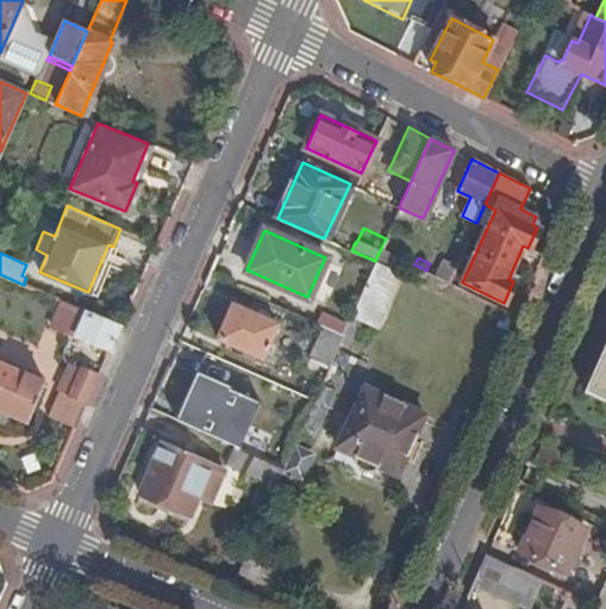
[(400,274),(375,263),(351,315),(360,318),(378,327),(400,274)]
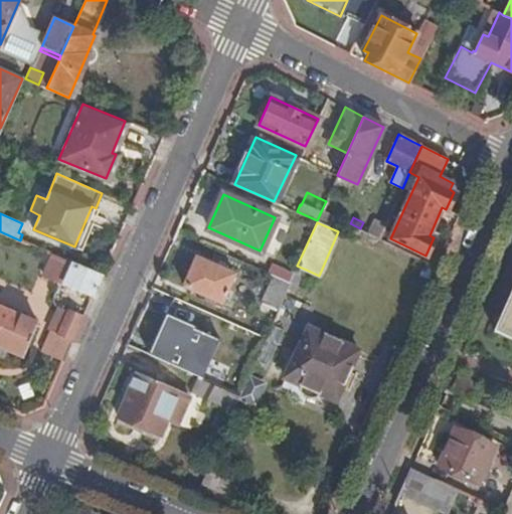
[(92,296),(101,275),(53,253),(44,276),(92,296)]
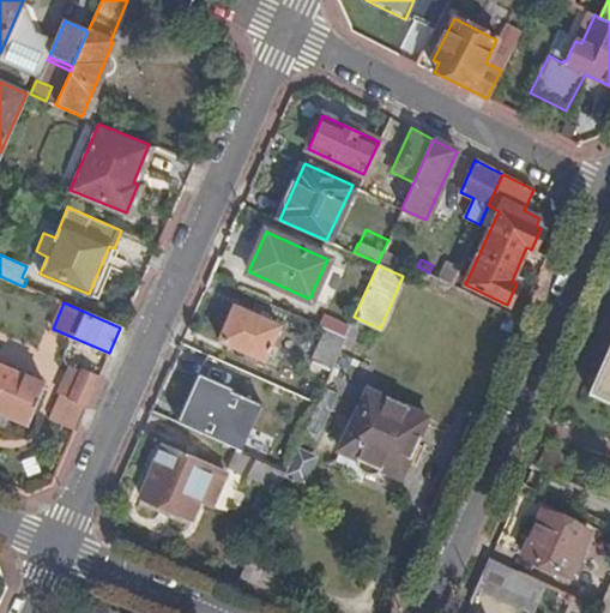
[(278,324),(235,306),(219,338),(264,358),(278,324)]
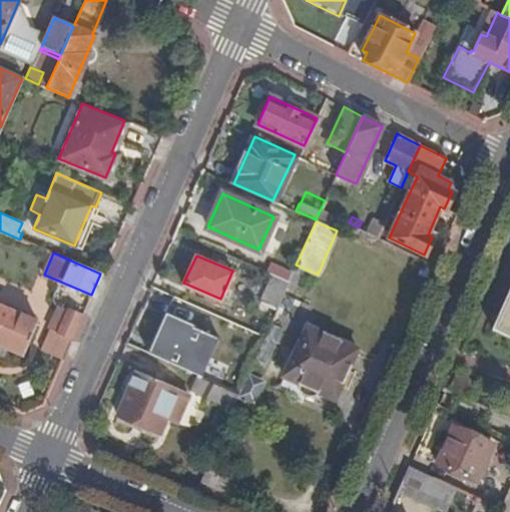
[(277,264),(273,274),(289,280),(293,272),(277,264)]
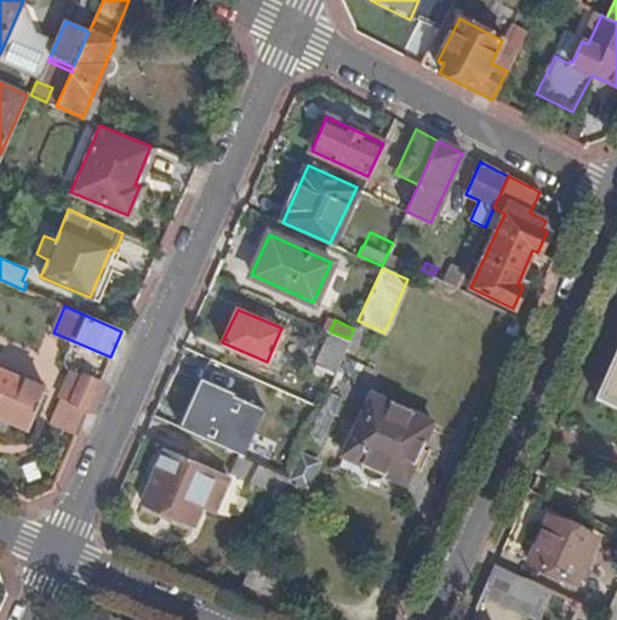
[(354,329),(349,339),(346,347),(354,351),(366,324),(358,320),(354,329)]
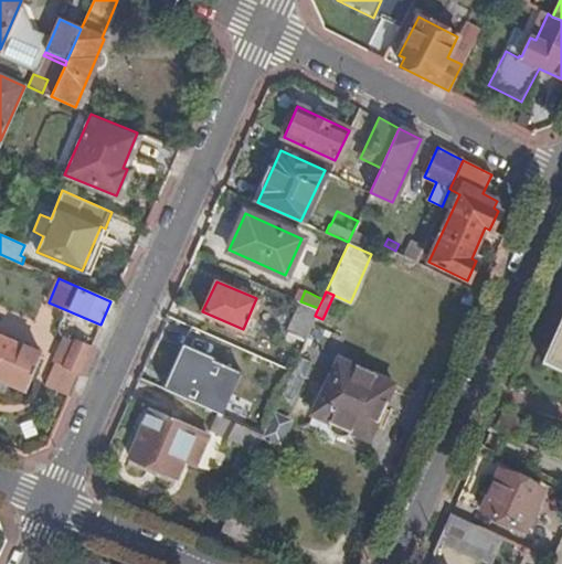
[(318,308),(300,301),(287,331),(305,340),(315,316),(318,308)]
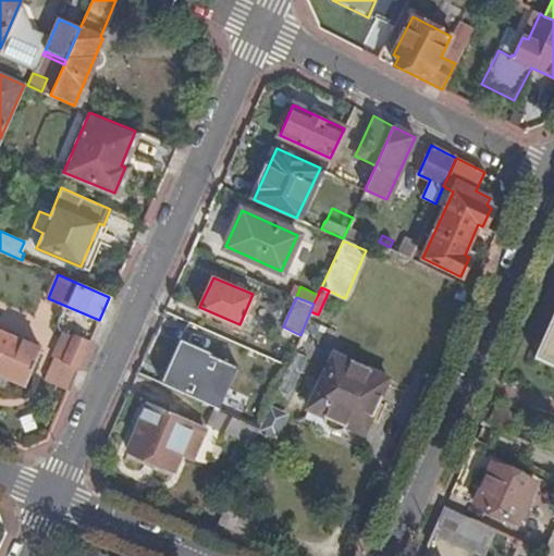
[(553,311),(533,357),(553,366),(553,311)]
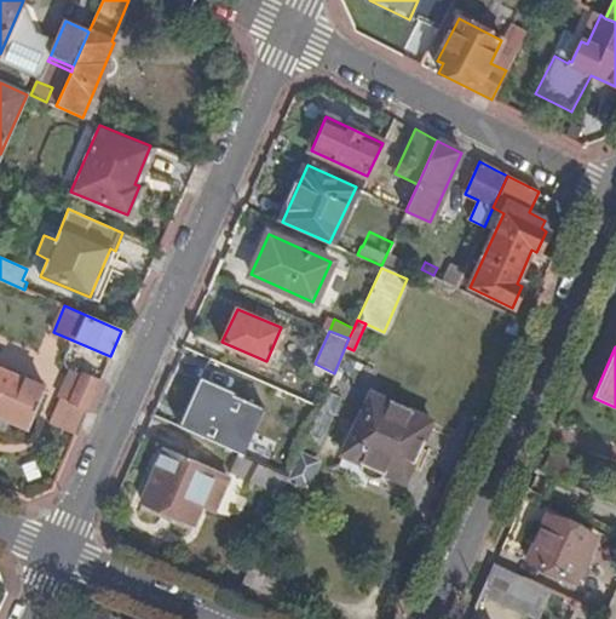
[(45,387),(0,367),(0,430),(3,431),(5,430),(7,423),(27,430),(45,387)]
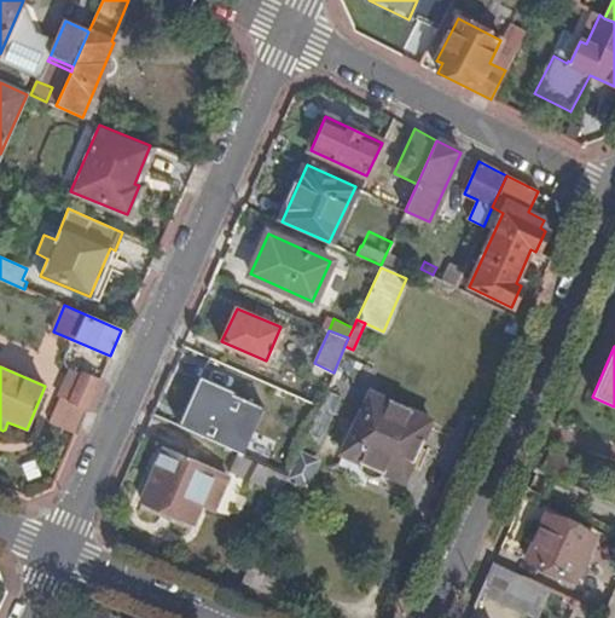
[(75,433),(99,380),(82,373),(81,374),(71,370),(50,421),(75,433)]
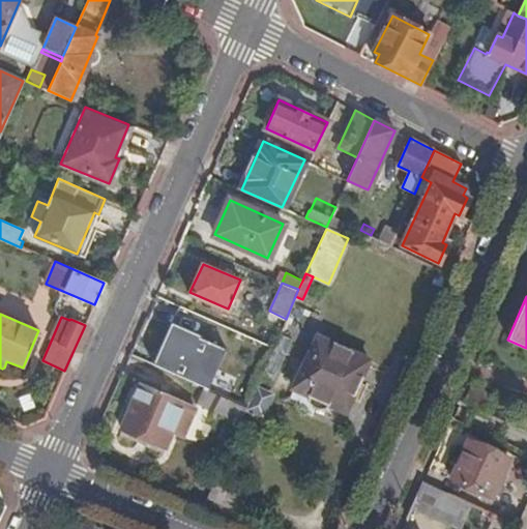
[(367,359),(316,336),(293,388),(309,395),(310,402),(313,406),(316,408),(320,408),(324,407),(327,404),(345,412),(367,359)]
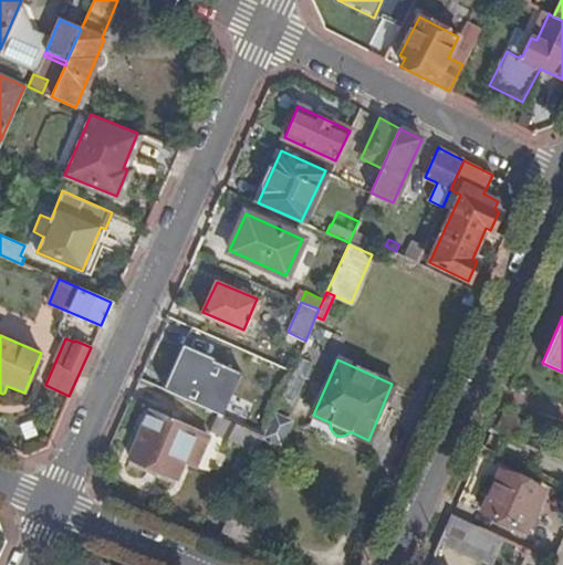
[(225,397),(217,415),(247,427),(253,410),(225,397)]
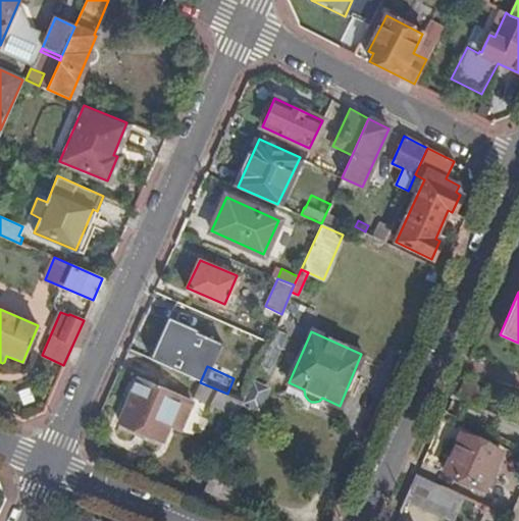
[(161,440),(168,425),(172,415),(176,417),(185,400),(137,379),(119,422),(161,440)]
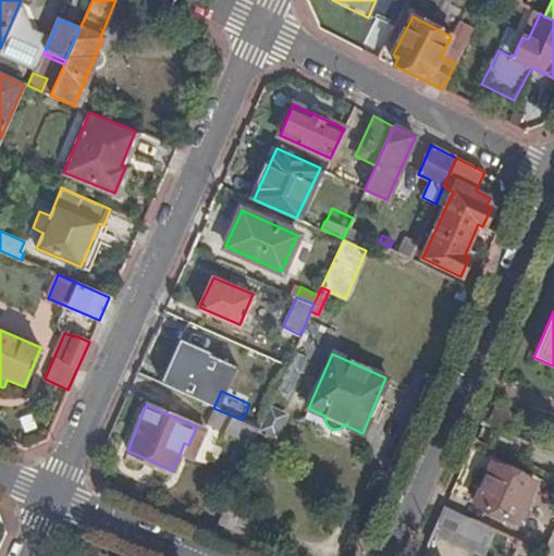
[(487,423),(506,433),(514,415),(494,406),(487,423)]
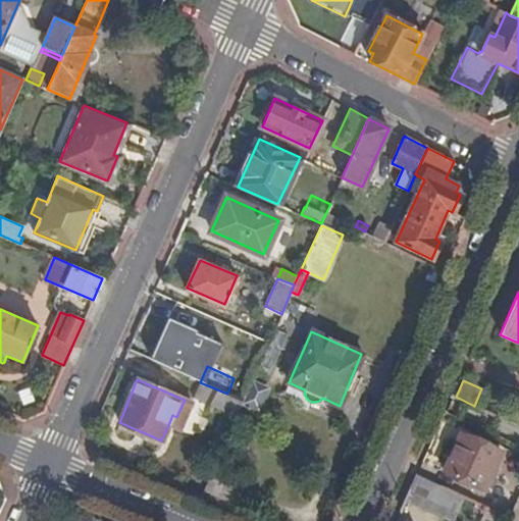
[(200,382),(199,381),(192,397),(194,398),(200,401),(235,416),(243,400),(227,394),(200,382)]
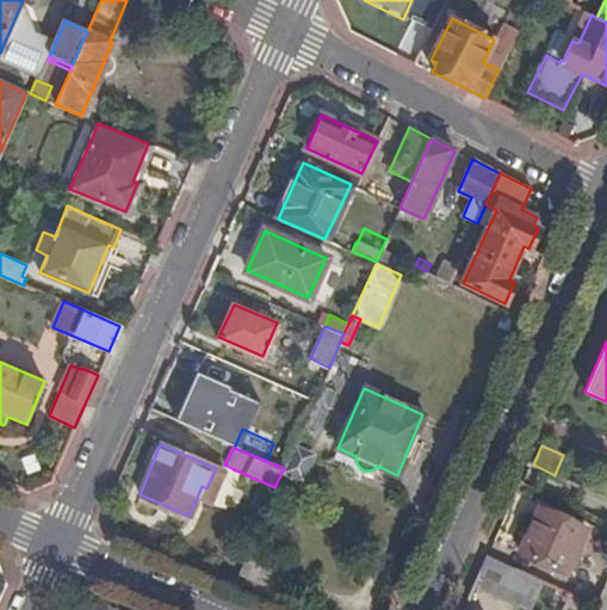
[(310,455),(293,447),(284,468),(301,476),(310,455)]
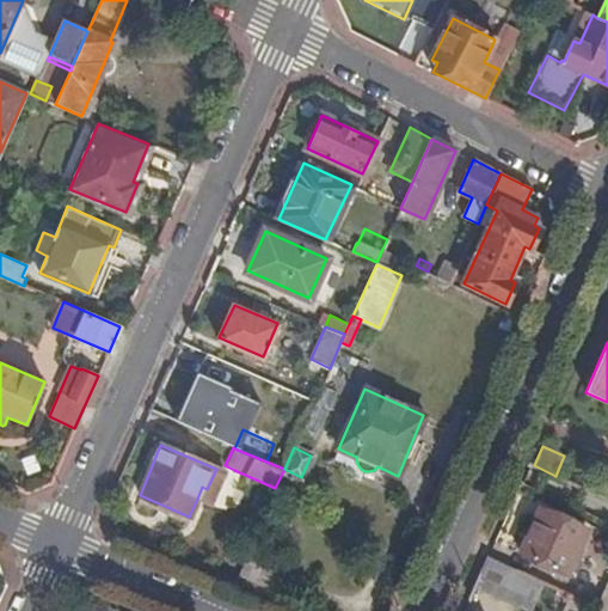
[(234,470),(227,466),(223,472),(231,476),(234,470)]
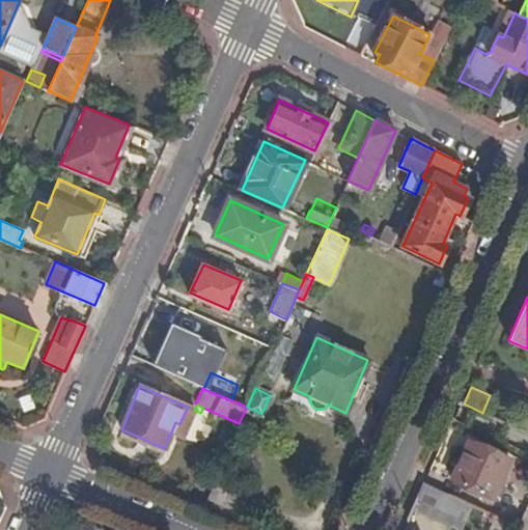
[(182,438),(194,410),(188,407),(179,424),(175,422),(171,433),(182,438)]
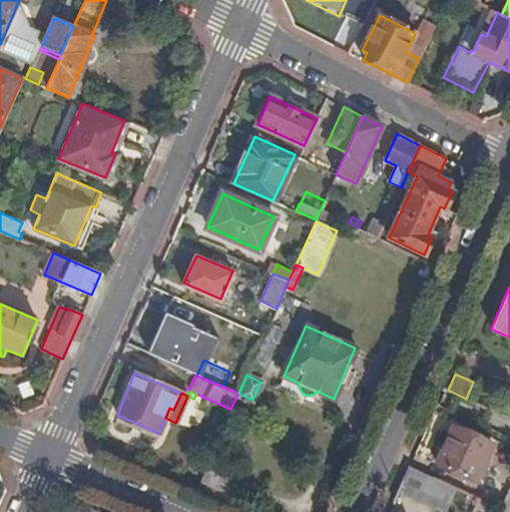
[(453,441),(458,429),(452,426),(447,438),(453,441)]
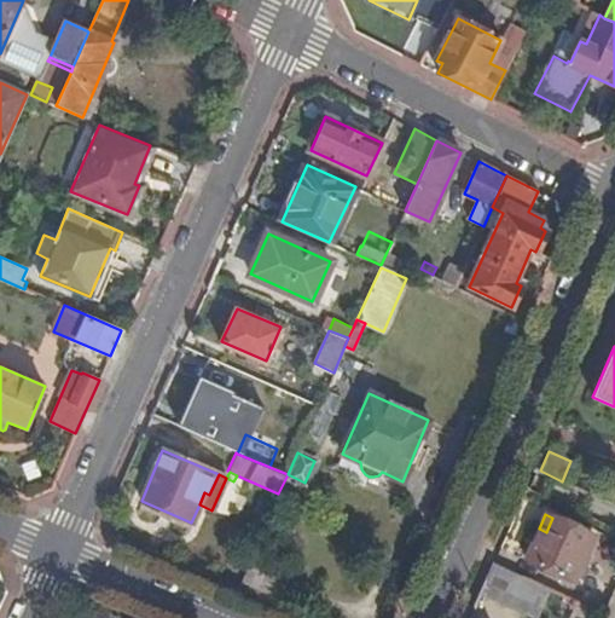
[(592,536),(552,518),(546,532),(539,529),(526,559),(573,581),(592,536)]
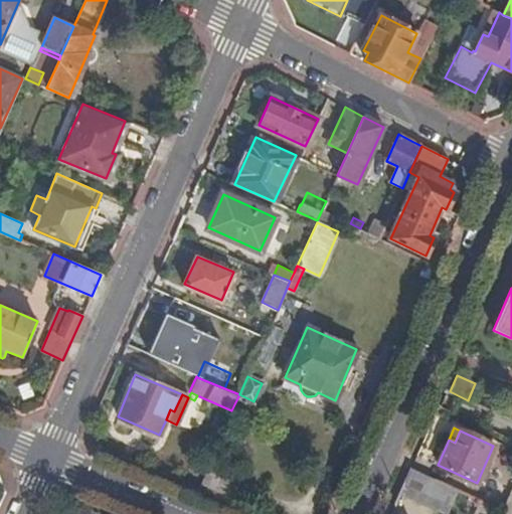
[(448,513),(459,491),(409,469),(398,492),(448,513)]
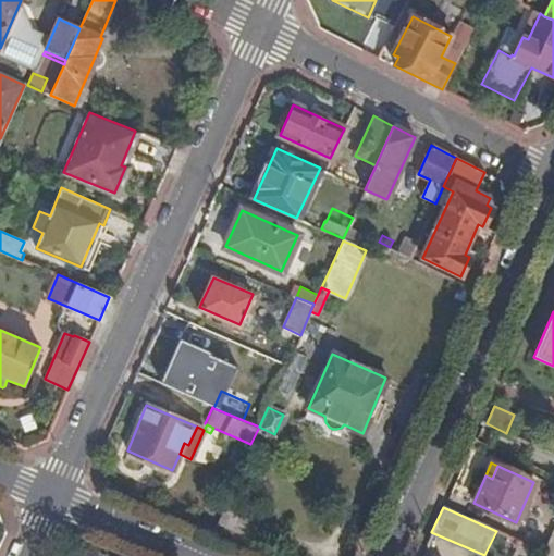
[(543,552),(553,555),(553,527),(543,552)]
